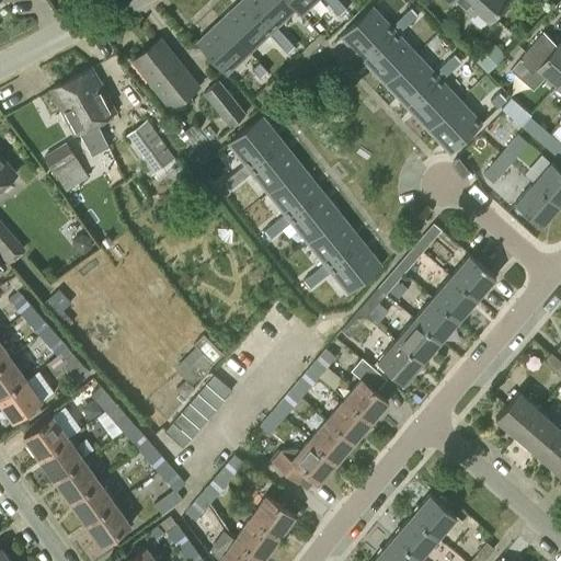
[(242,0),(238,0),(218,19),(249,53),(268,34),(272,31),(242,0)]
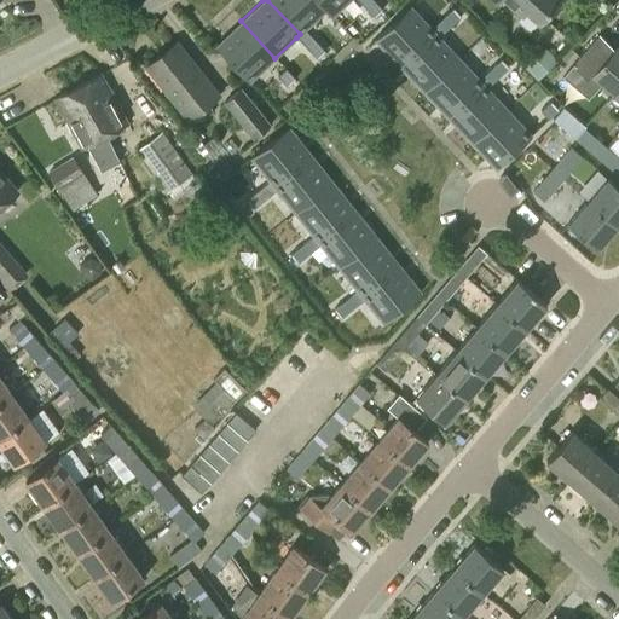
[(267,0),(300,34),(305,30),(325,10),(316,0),(267,0)]
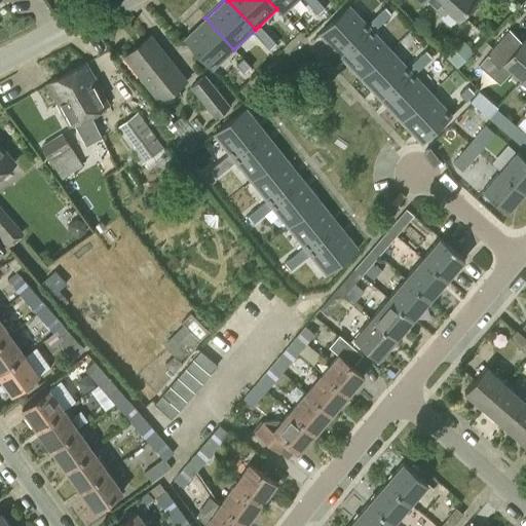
[(268,0),(276,8),(282,14),(296,0),(268,0)]
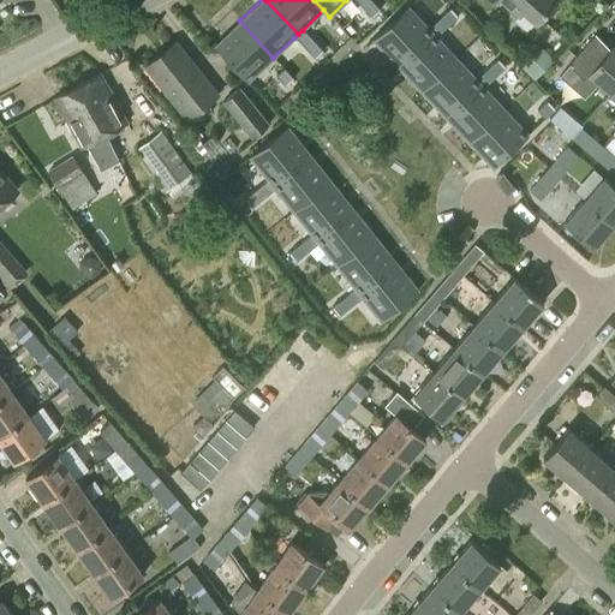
[(370,0),(368,0),(362,6),(371,17),(380,10),(370,0)]
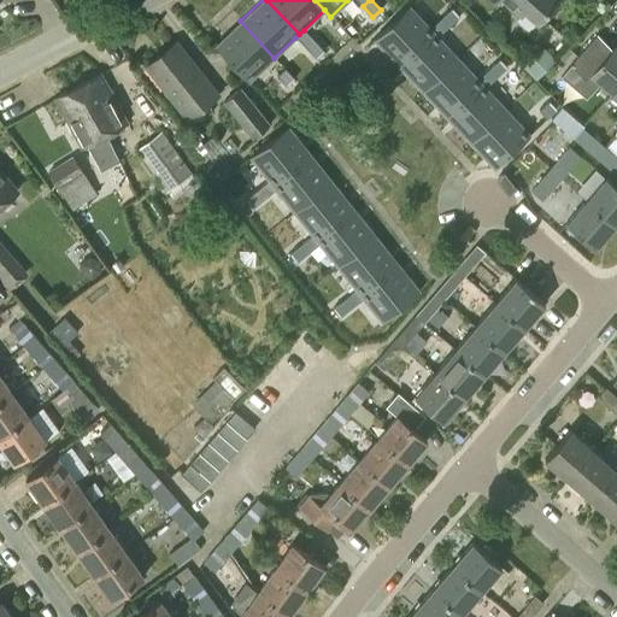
[(491,0),(494,4),(497,0),(503,0),(519,15),(523,11),(536,23),(556,0),(491,0)]
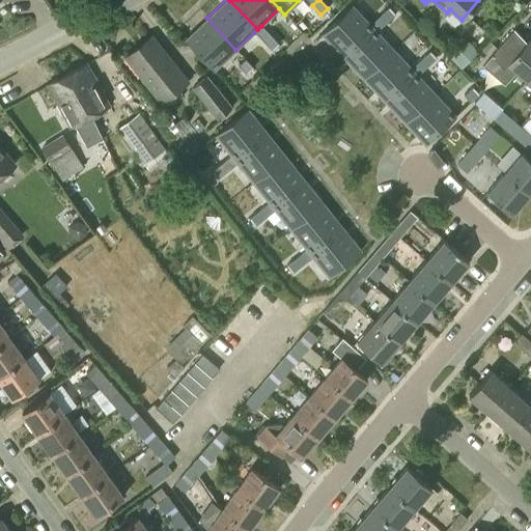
[(389,6),(380,15),(386,22),(395,14),(389,6)]
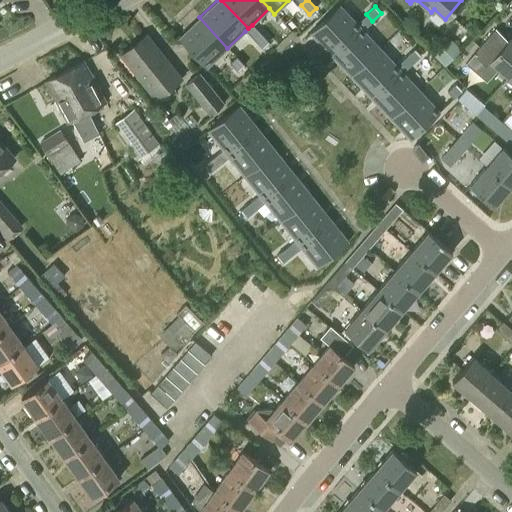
[(342,8),(312,36),(331,57),(361,29),(342,8)]
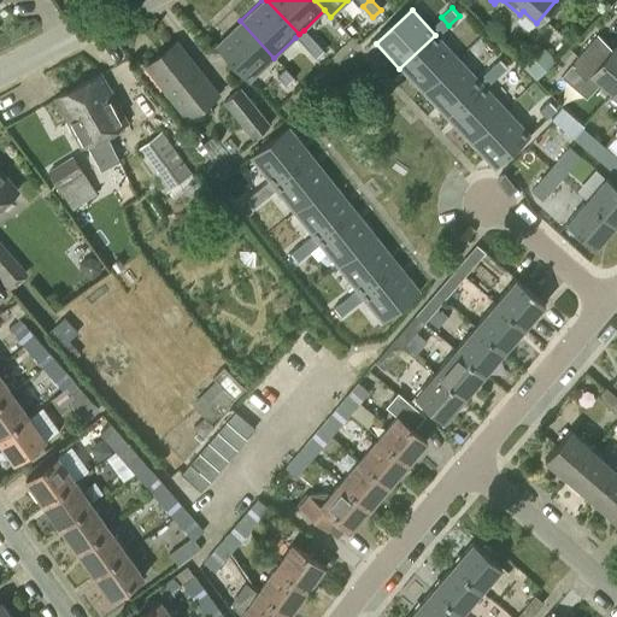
[(441,17),(430,28),(438,35),(448,25),(441,17)]
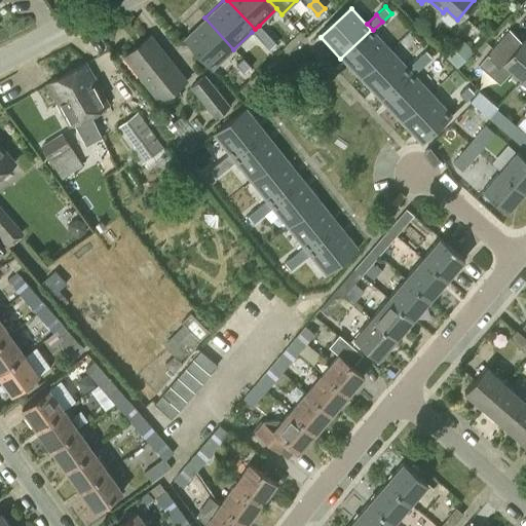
[(204,17),(182,38),(212,70),(233,49),(204,17)]
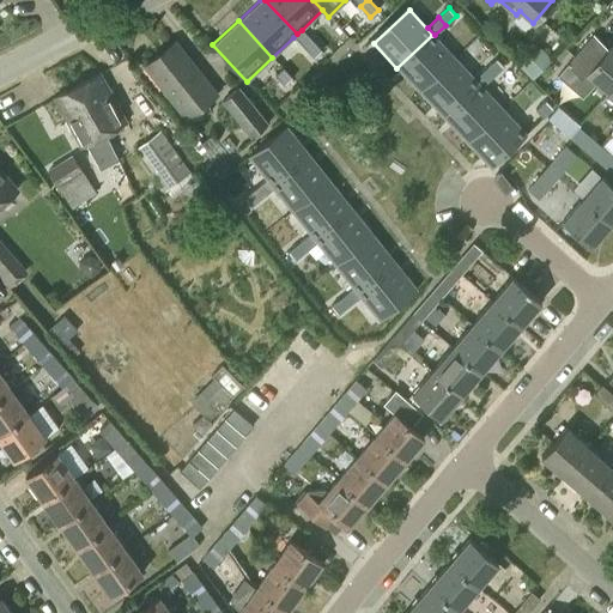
[(297,34),(293,37),(304,48),(313,41),(302,30),(297,34)]
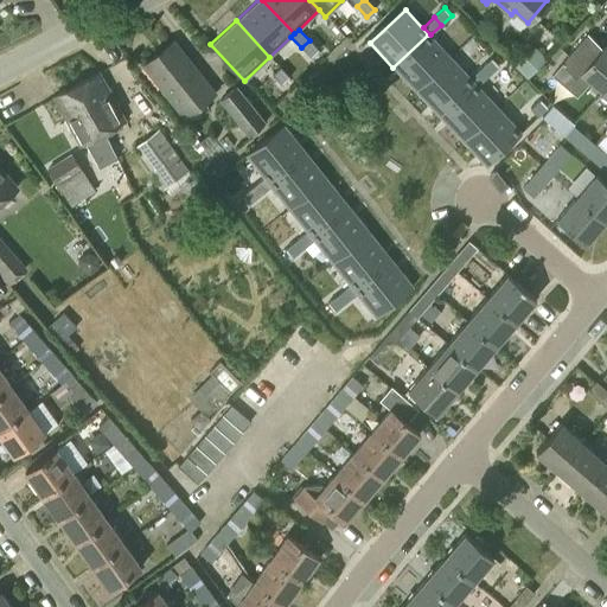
[(428,34),(393,68),(416,93),(452,59),(428,34)]
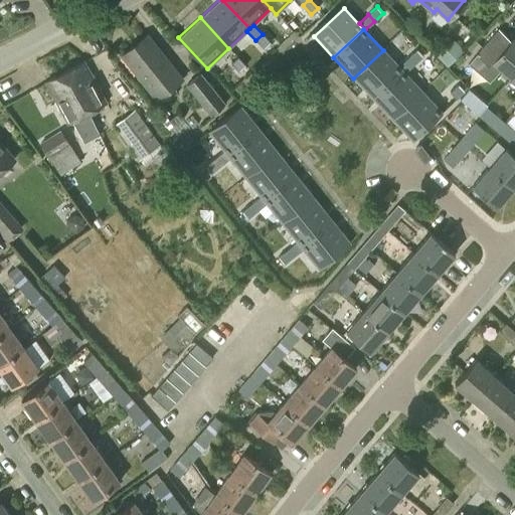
[(263,34),(255,40),(264,49),(271,43),(263,34)]
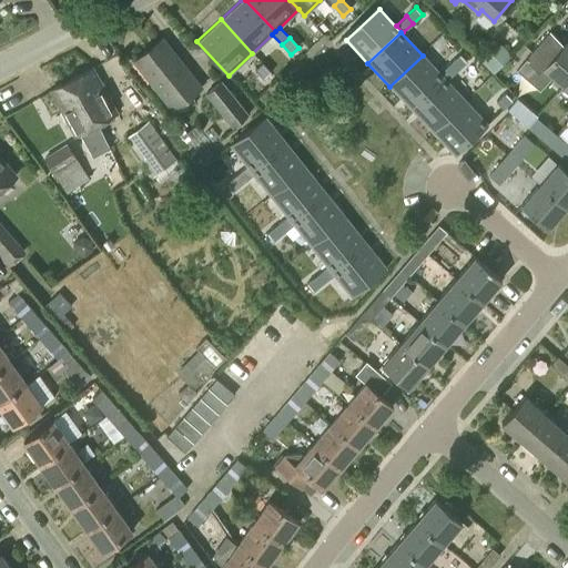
[(172,108),(200,85),(162,39),(134,61),(172,108)]
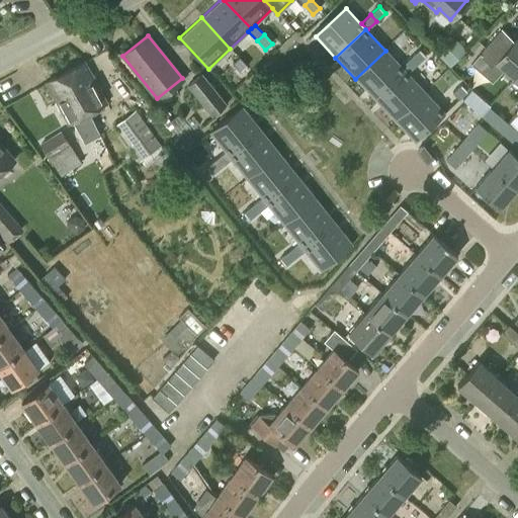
[(513,78),(517,72),(517,38),(515,36),(494,61),(495,62),(492,65),(480,54),(471,64),(487,77),(498,65),(513,78)]
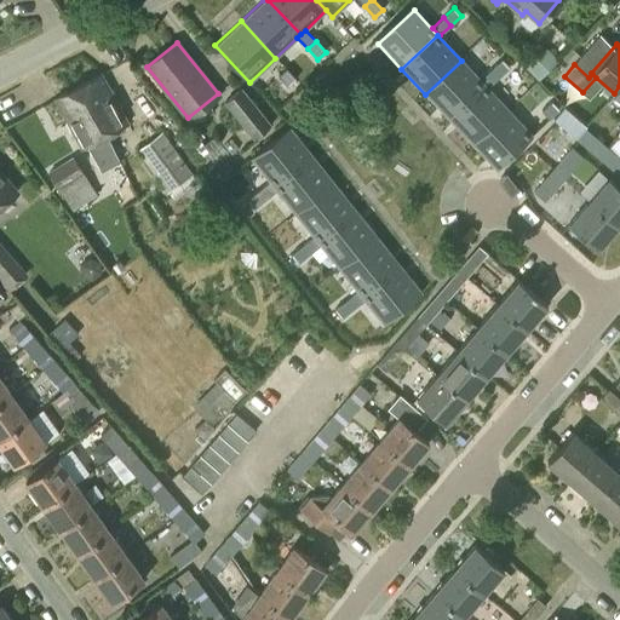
[(538,79),(547,69),(558,59),(545,46),(526,65),(538,79)]
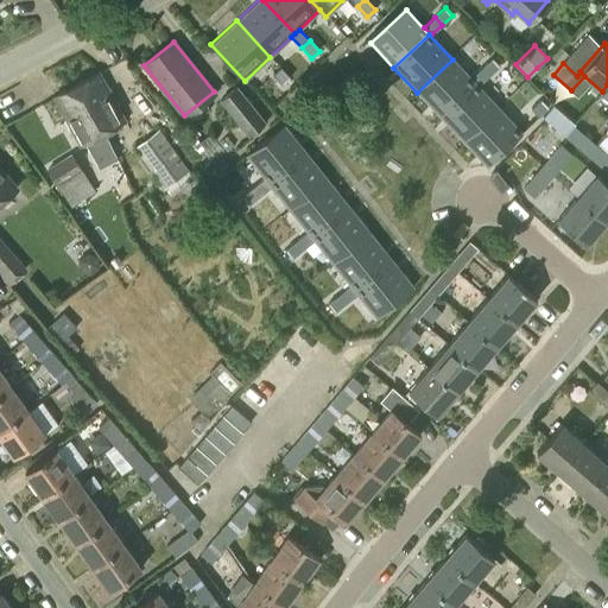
[(492,58),(482,68),(489,76),(500,65),(492,58)]
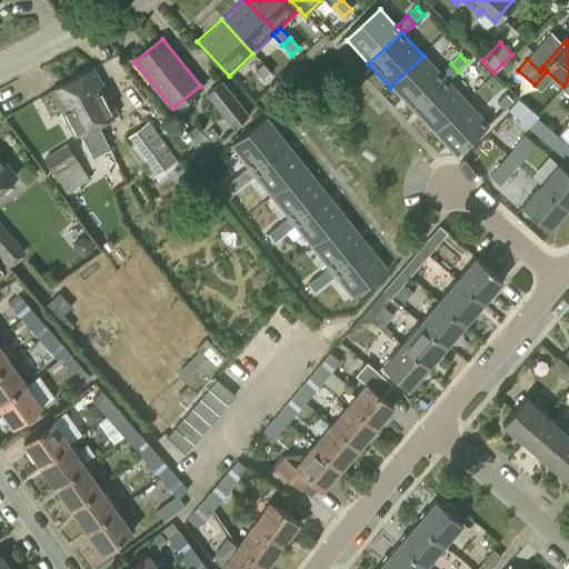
[(423,56),(390,87),(412,110),(445,80),(423,56)]
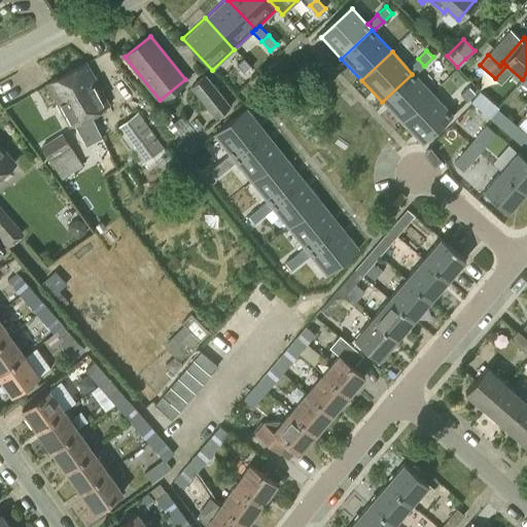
[(251,67),(243,59),(236,65),(245,74),(251,67)]
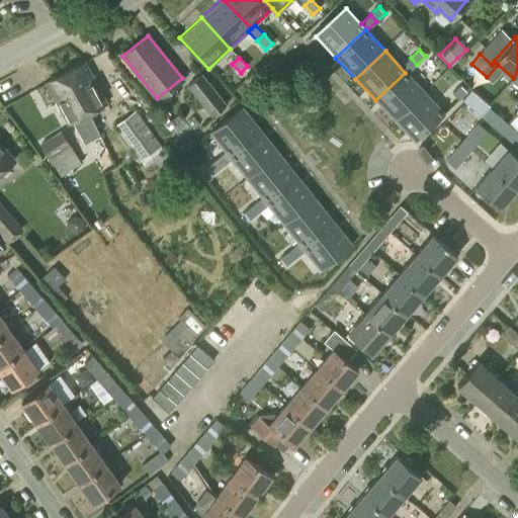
[(411,58),(402,66),(408,73),(417,65),(411,58)]
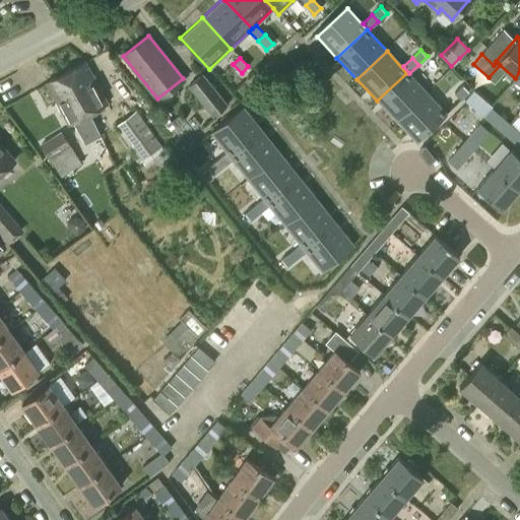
[(88,107),(90,112),(107,103),(84,62),(60,75),(65,84),(70,82),(84,109),(88,107)]
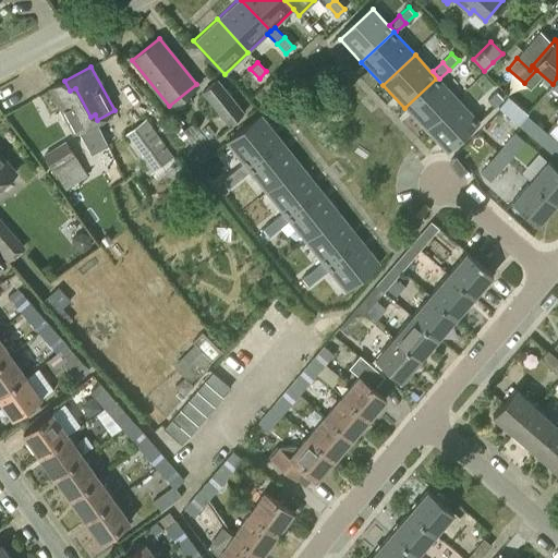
[(227,124),(243,111),(217,79),(201,92),(227,124)]
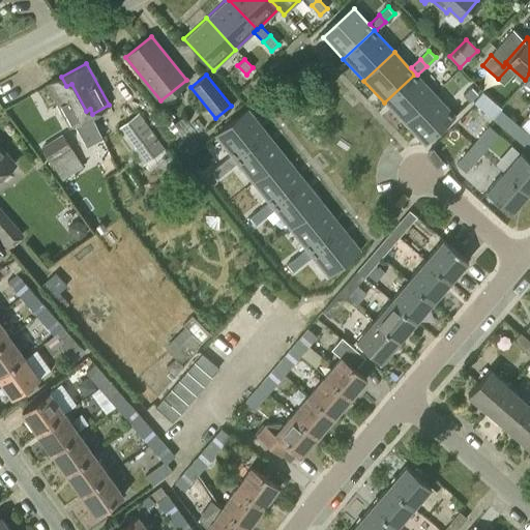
[(414,75),(384,102),(405,125),(435,97),(414,75)]
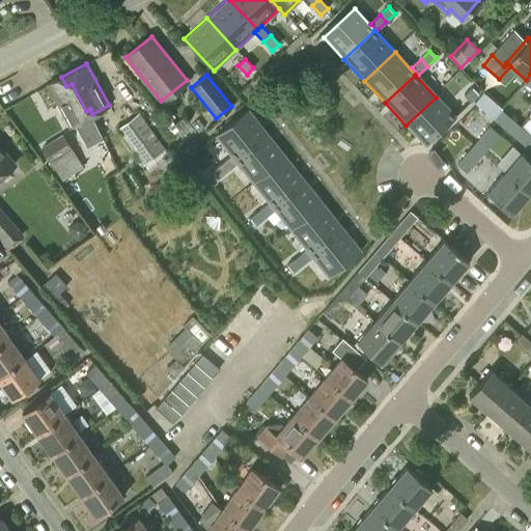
[(70,127),(92,114),(90,109),(86,111),(72,84),(66,86),(61,77),(47,84),(70,127)]
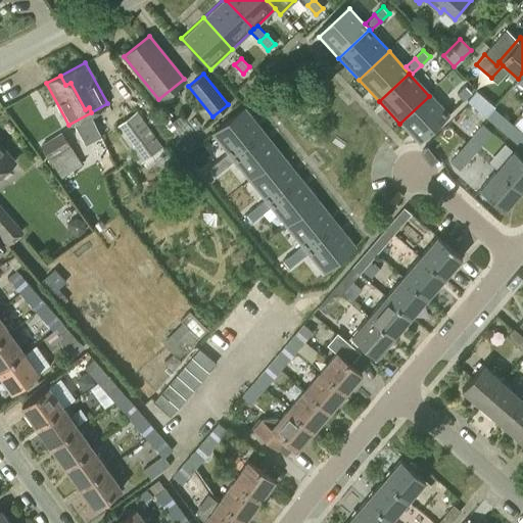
[(466,86),(457,94),(463,100),(472,92),(466,86)]
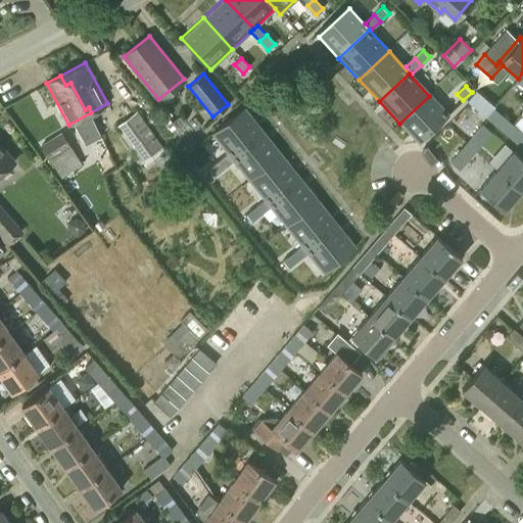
[(486,116),(493,107),(475,91),(467,100),(470,102),(486,116)]
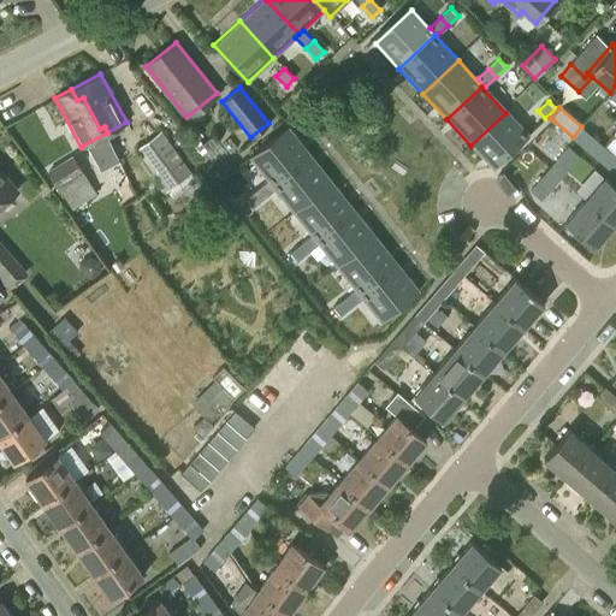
[(505,113),(471,146),(495,171),(529,138),(505,113)]
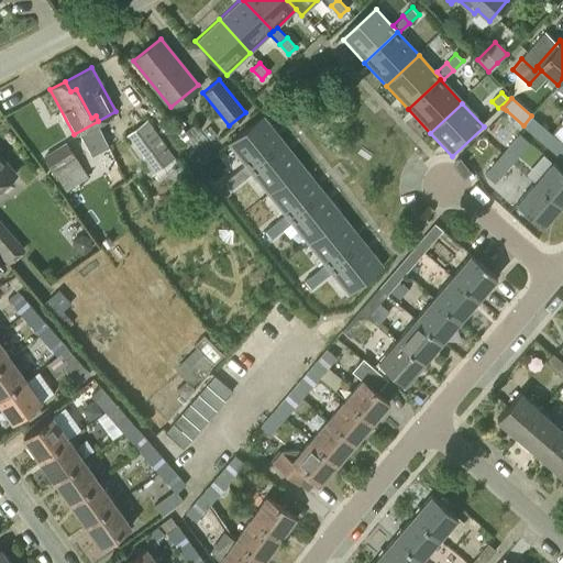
[(263,114),(227,143),(244,165),(247,168),(283,140),(263,114)]
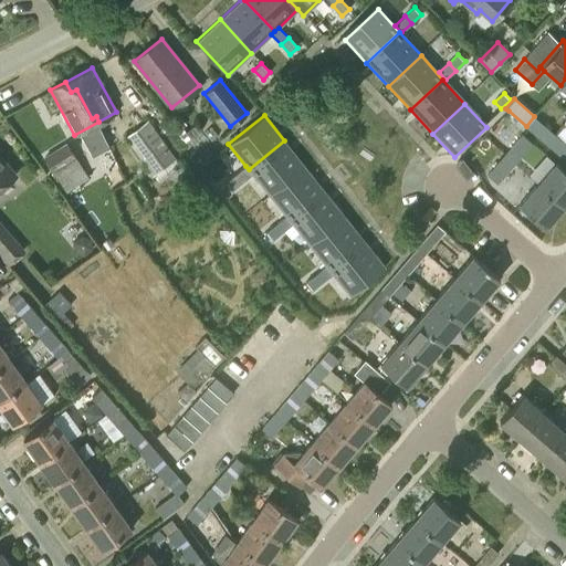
[(546,144),(555,134),(534,116),(526,126),(530,129),(546,144)]
